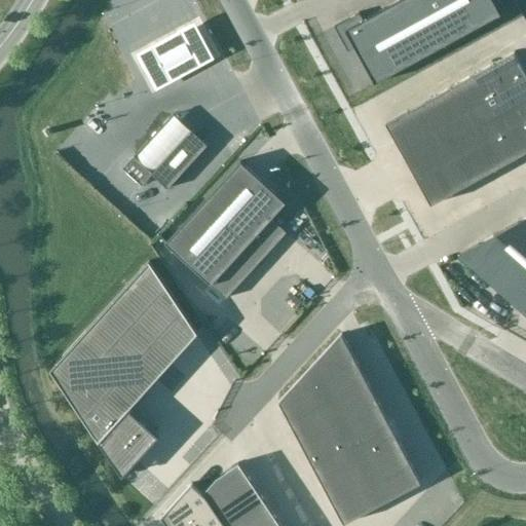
[(360,12),(335,26),(348,51),(355,47),(374,84),(500,14),(492,0),(399,0),(364,20),(360,12)]
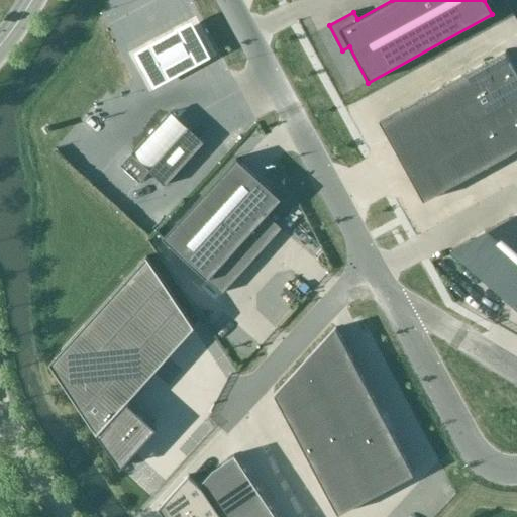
[(195,18),(136,52),(158,89),(216,56),(195,18)]
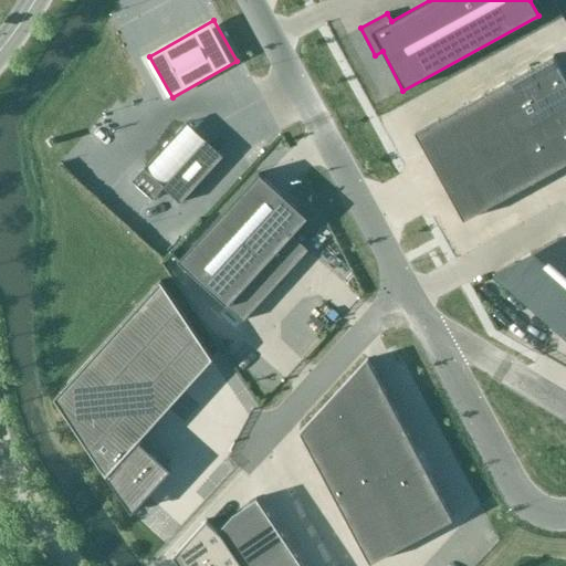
[(565,76),(554,54),(415,132),(464,221),(565,164),(565,76)]
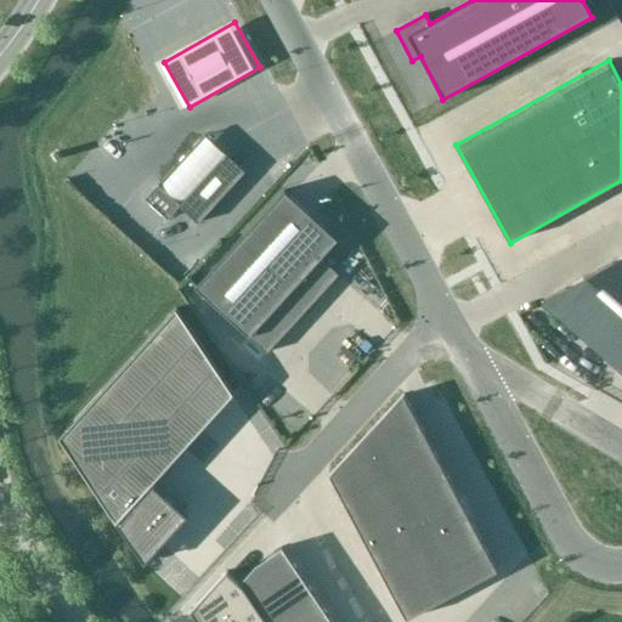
[(204,135),(159,184),(181,204),(226,154),(204,135)]
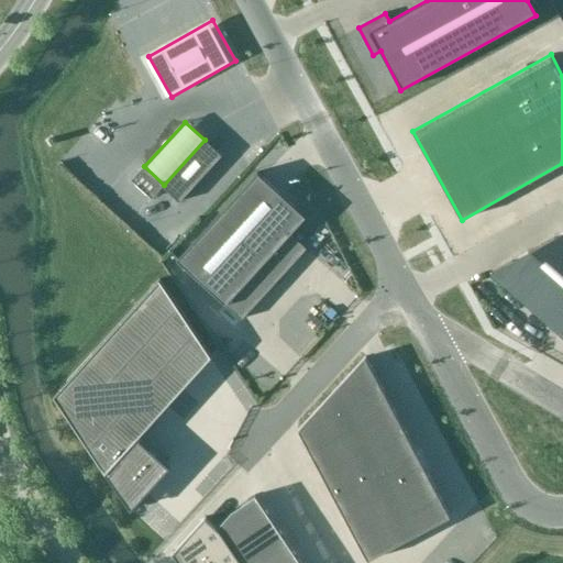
[(164,185),(144,166),(132,179),(153,198),(159,190),(177,206),(222,155),(205,140),(164,185)]
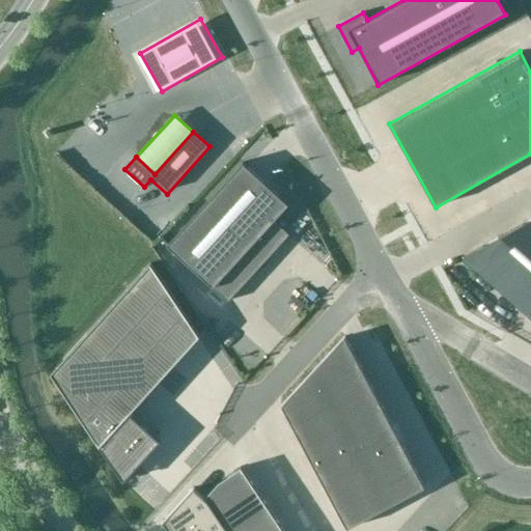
[(243,162),(167,245),(213,287),(286,206),(277,197),(272,191),(273,190),(243,162)]
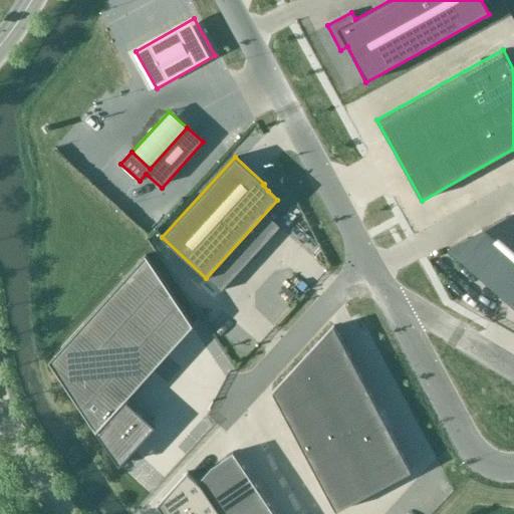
[(513,212),(448,249),(513,307),(513,212)]
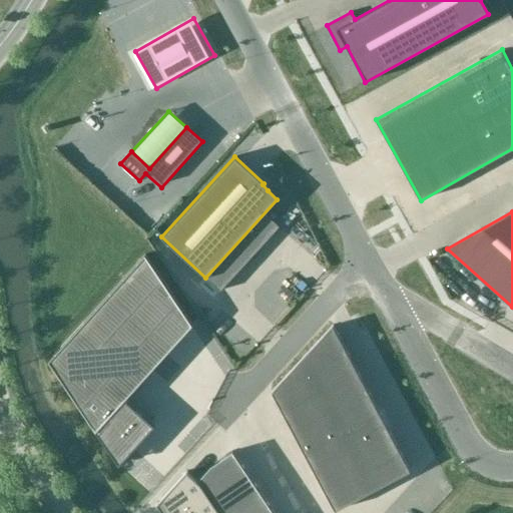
[(146,254),(46,364),(116,471),(147,437),(124,403),(193,327),(146,254)]
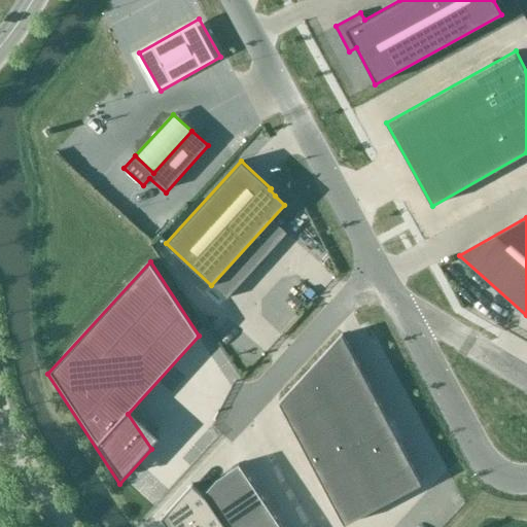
[(343,334),(279,402),(345,525),(422,484),(343,334)]
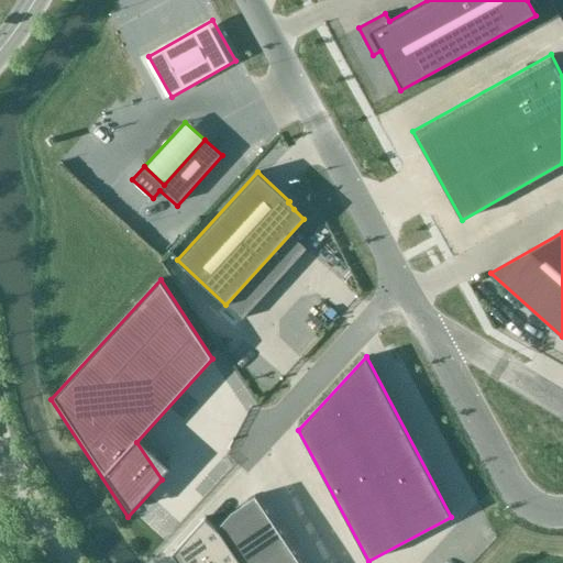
[(287,562),(230,498),(155,562),(287,562)]
